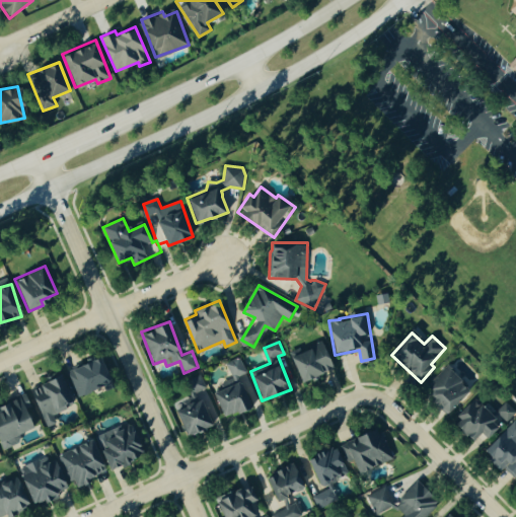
[(300,380),(334,371),(324,342),(301,349),(301,348),(291,351),(300,380)]
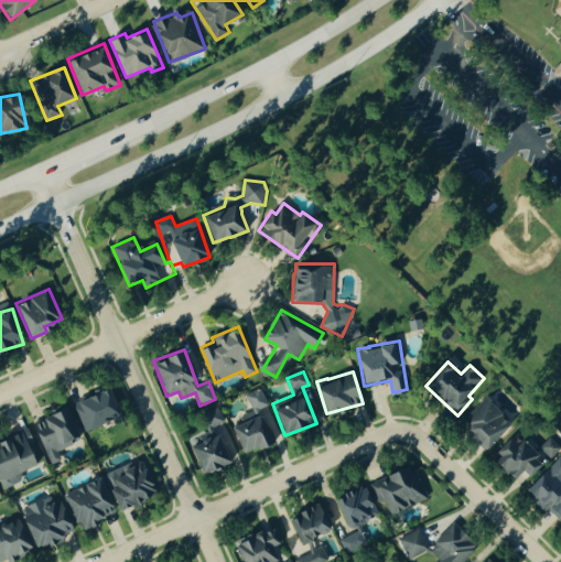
[(88,430),(121,418),(110,387),(77,399),(88,430)]
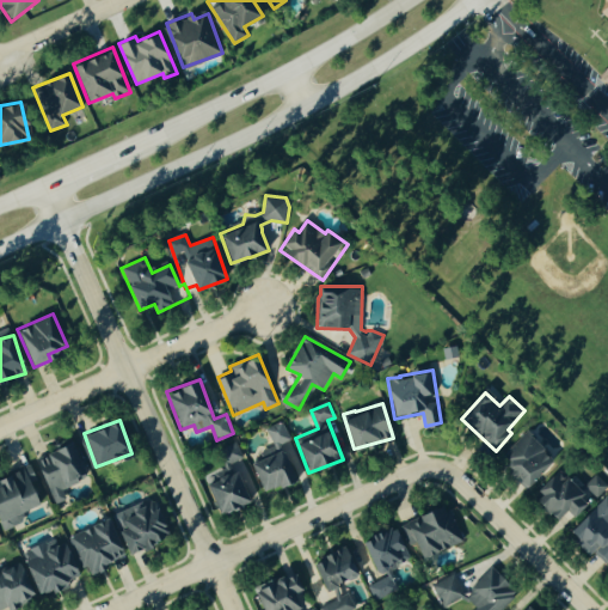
[(269,427),(275,446),(292,440),(286,421),(269,427)]
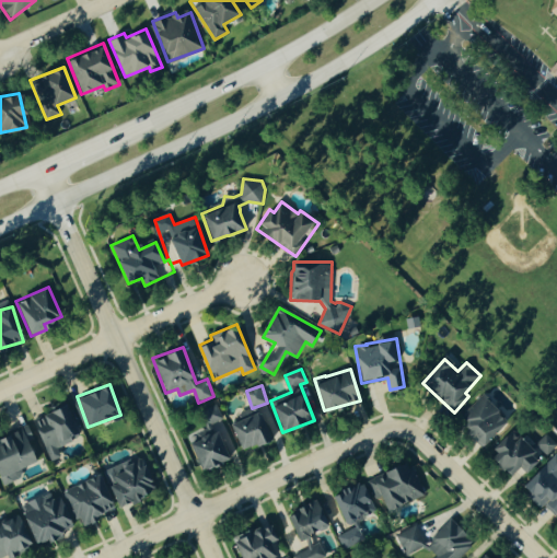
[(508,422),(484,395),(461,416),(470,423),(465,428),(482,445),(508,422)]
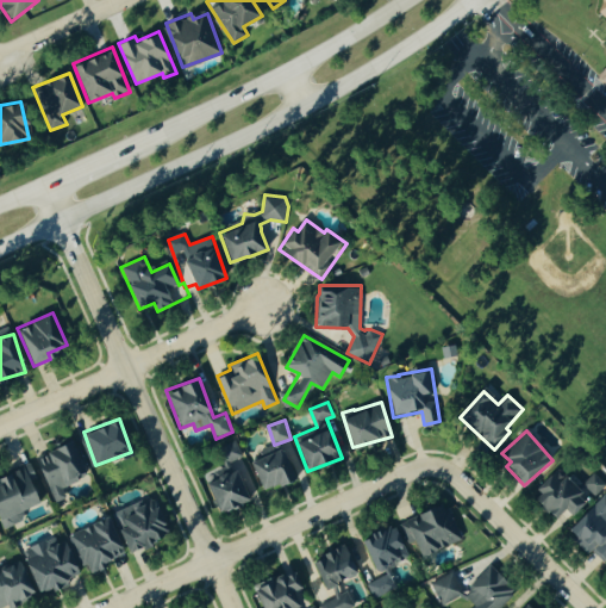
[(36,454),(54,502),(67,497),(62,486),(87,477),(73,440),(36,454)]
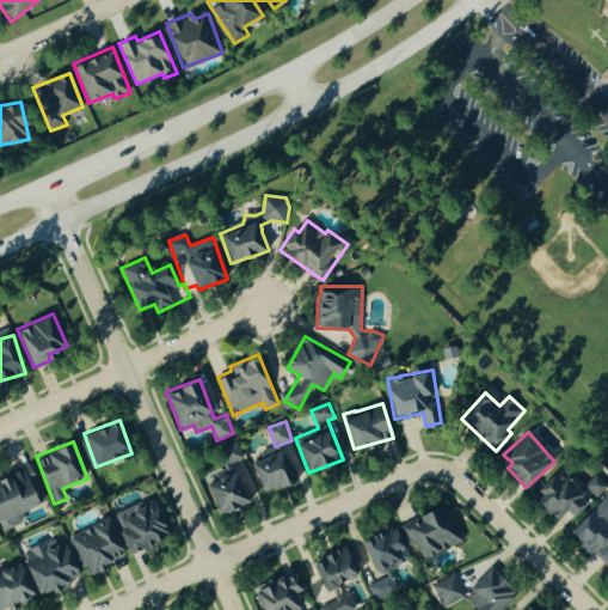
[(26,520),(22,512),(41,504),(35,488),(41,486),(31,463),(0,476),(0,526),(2,531),(26,520)]
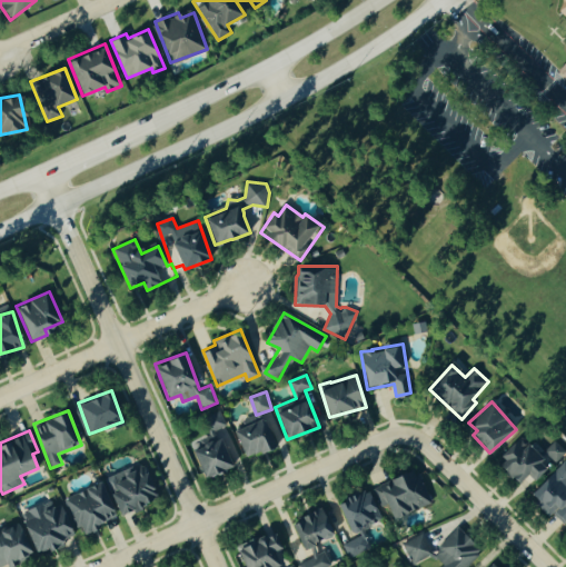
[(192,448),(202,478),(234,468),(224,437),(192,448)]
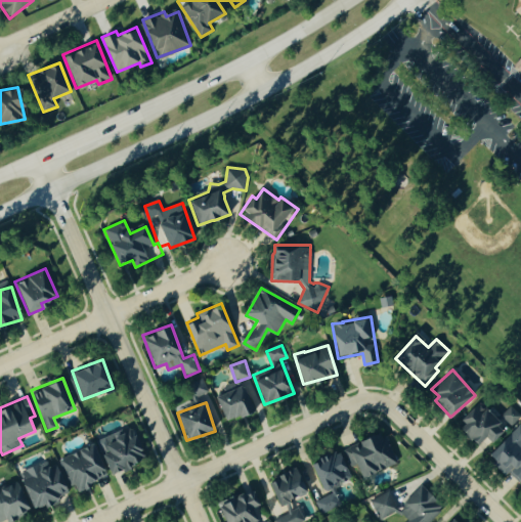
[(477,446),(486,437),(492,444),(520,416),(520,414),(512,405),(497,420),(480,402),(457,426),(477,446)]
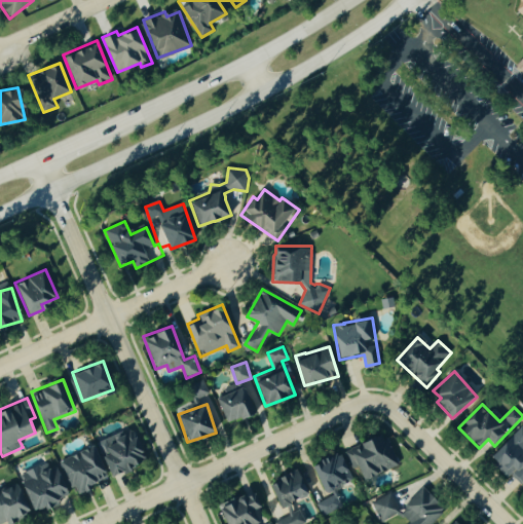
[(522,423),(490,458),(509,476),(511,473),(522,484),(522,423)]
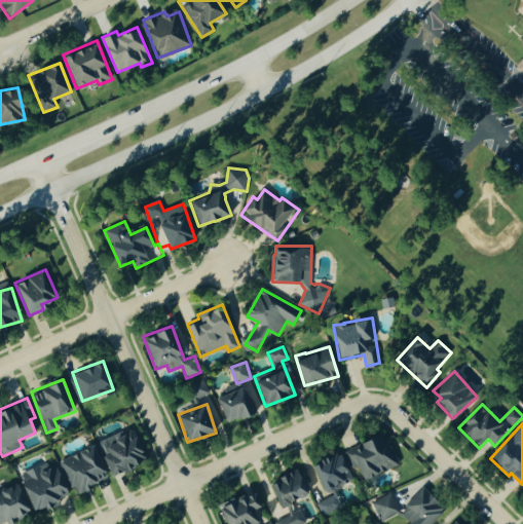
[(109,473),(144,464),(136,429),(101,438),(109,473)]
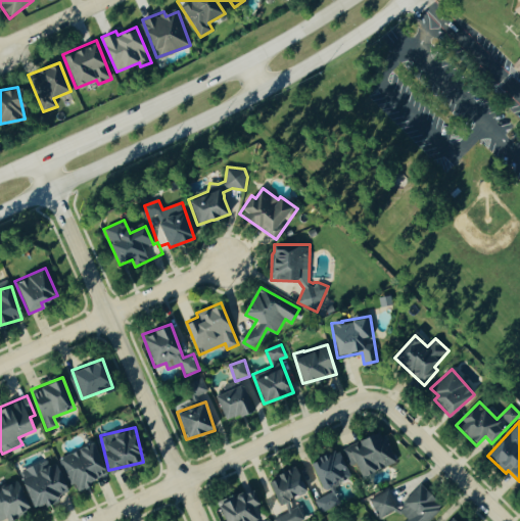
[(360,477),(395,463),(383,431),(346,445),(360,477)]
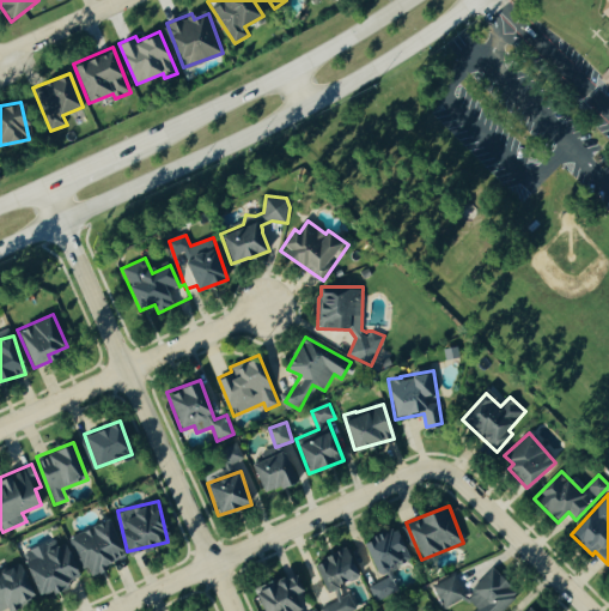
[(125,560),(111,520),(73,533),(86,574),(125,560)]
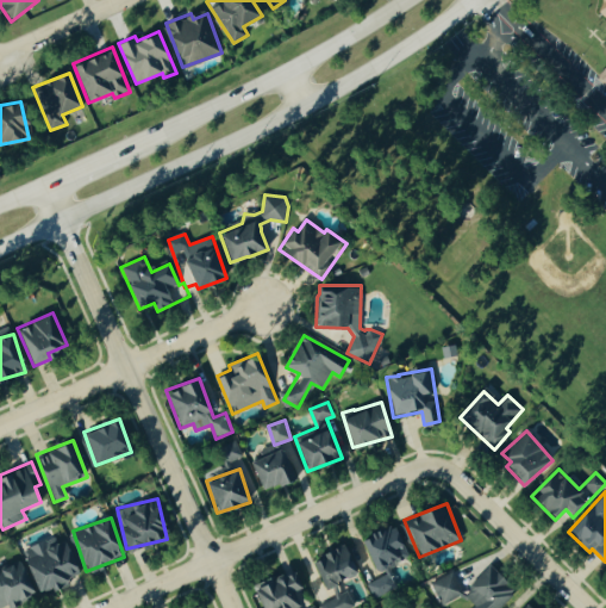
[(393,523),(361,539),(376,571),(408,554),(393,523)]
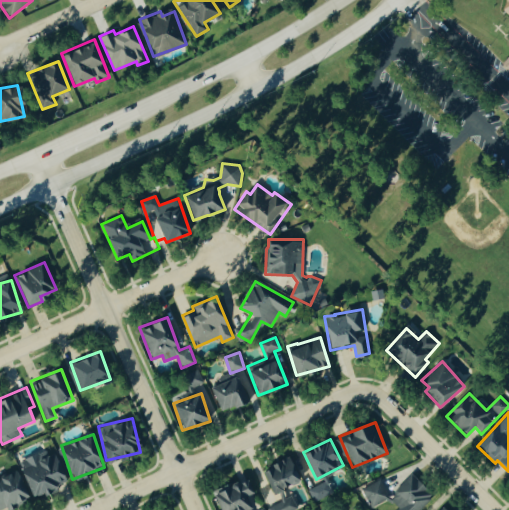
[(53,448),(19,460),(33,498),(66,485),(53,448)]
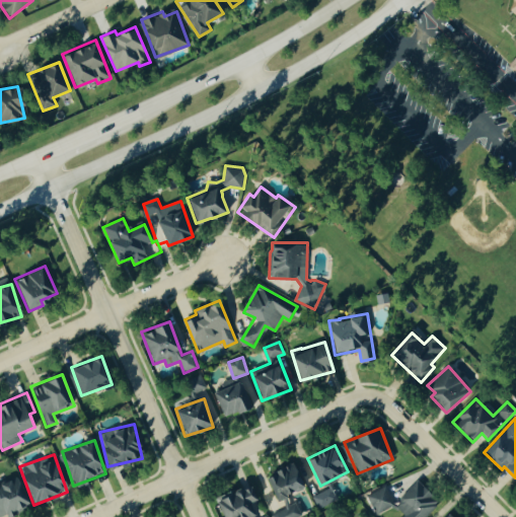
[(261,476),(274,516),(301,516),(293,492),(304,489),(296,464),(261,476)]
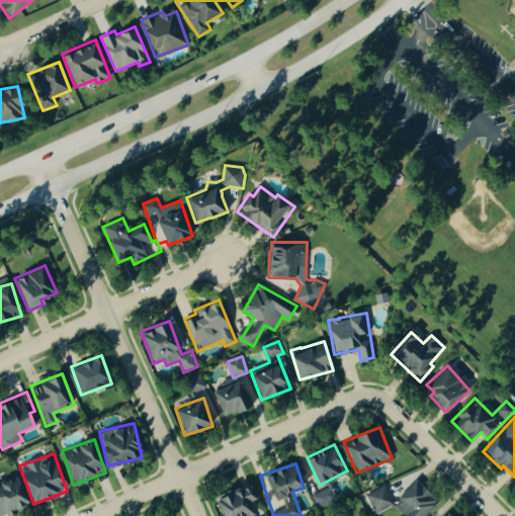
[(320,508),(337,498),(329,483),(321,487),(309,464),(303,468),(310,482),(314,480),(320,491),(313,495),(320,508)]
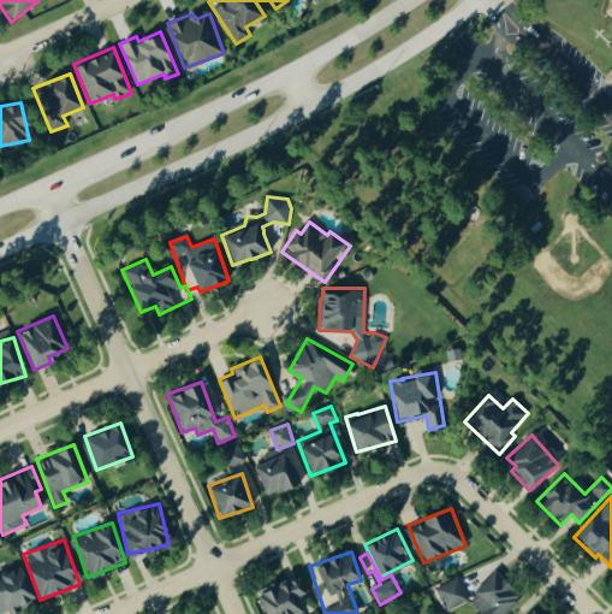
[(22,566),(0,573),(0,613),(3,613),(35,603),(22,566)]
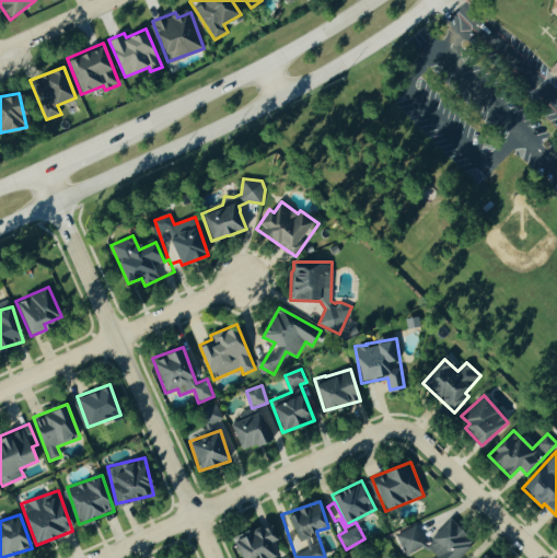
[(397,534),(406,556),(428,547),(437,556),(434,557),(461,557),(475,544),(461,529),(460,526),(452,519),(448,521),(428,544),(422,538),(418,526),(397,534)]
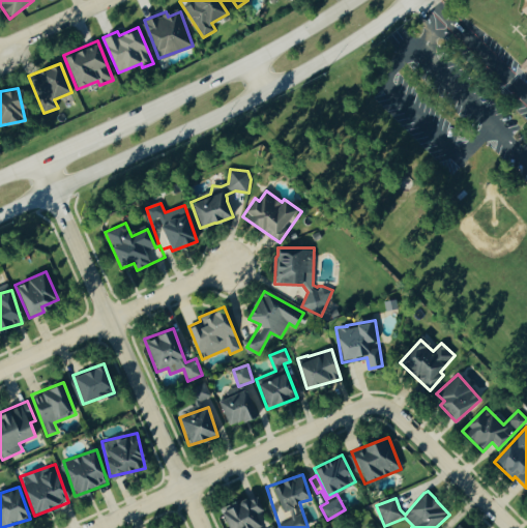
[(227,527),(271,527),(260,494),(221,507),(227,527)]
